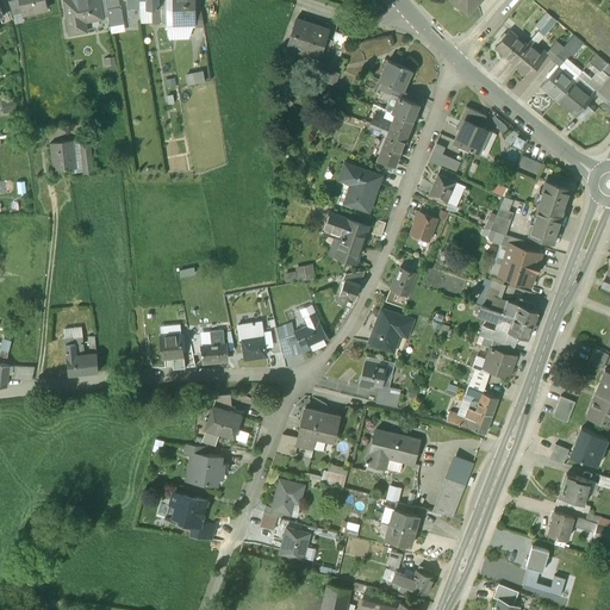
[(19,0),(8,0),(14,13),(23,12),(19,0)]
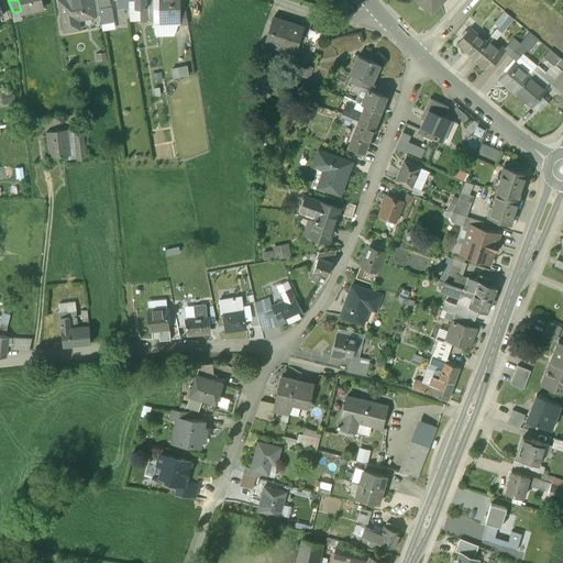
[(43,0),(18,0),(21,11),(44,6),(43,0)]
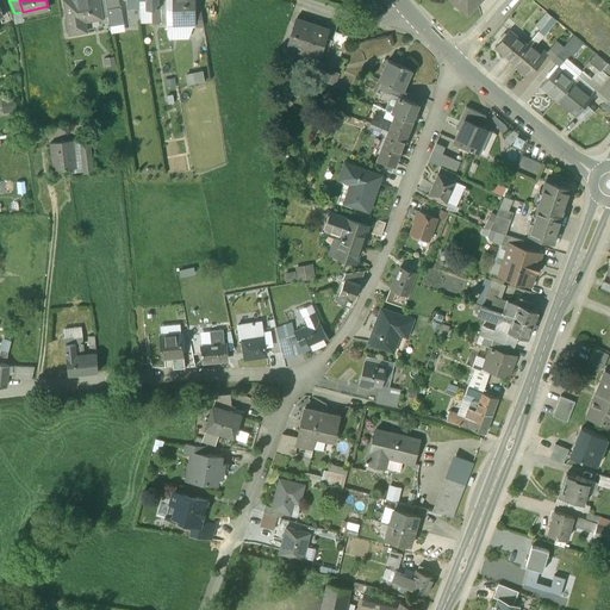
[(100,14),(101,22),(110,20),(106,0),(64,0),(67,7),(69,19),(68,19),(70,31),(83,29),(82,19),(92,18),(91,16),(100,14)]
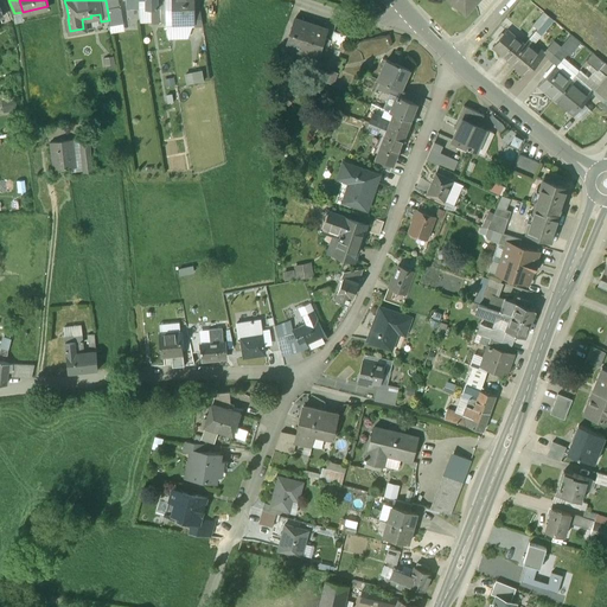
[(120,5),(119,0),(106,0),(109,20),(112,32),(125,30),(121,5),(120,5)]
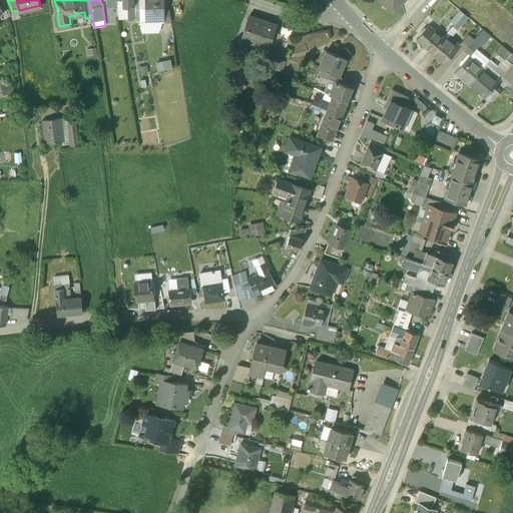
[(140,18),(139,0),(133,0),(133,6),(128,6),(128,18),(140,18)]
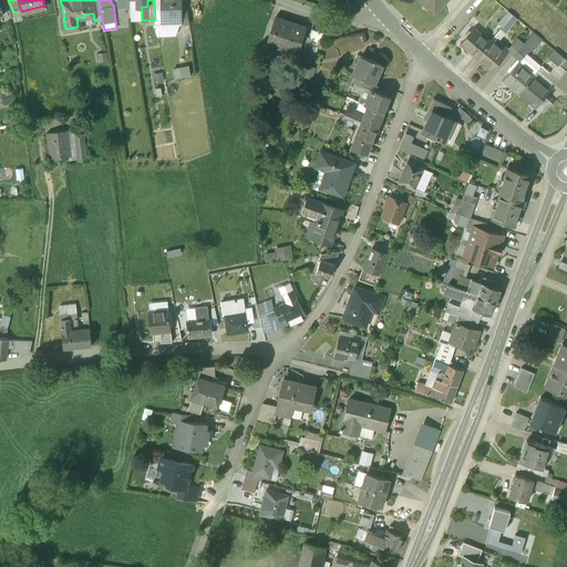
[(177,0),(161,0),(162,22),(181,21),(181,10),(178,10),(177,0)]
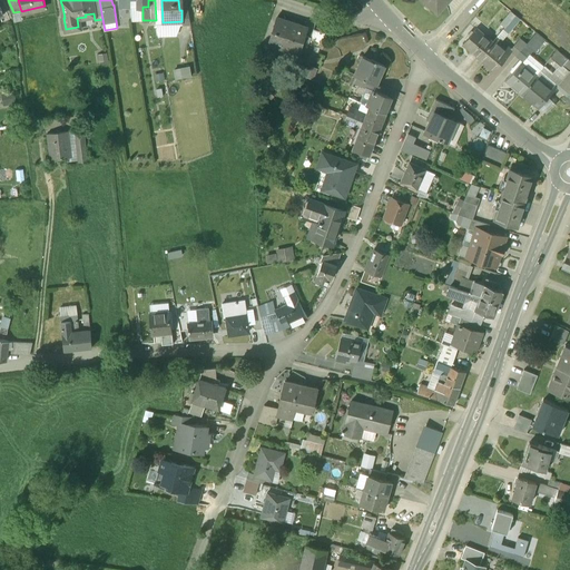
[(420,0),(438,16),(451,0),(420,0)]
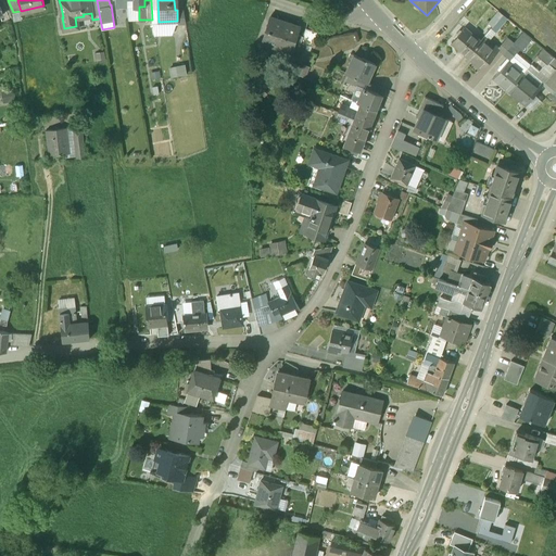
[(488,23),(492,26),(502,14),(497,10),(488,23)]
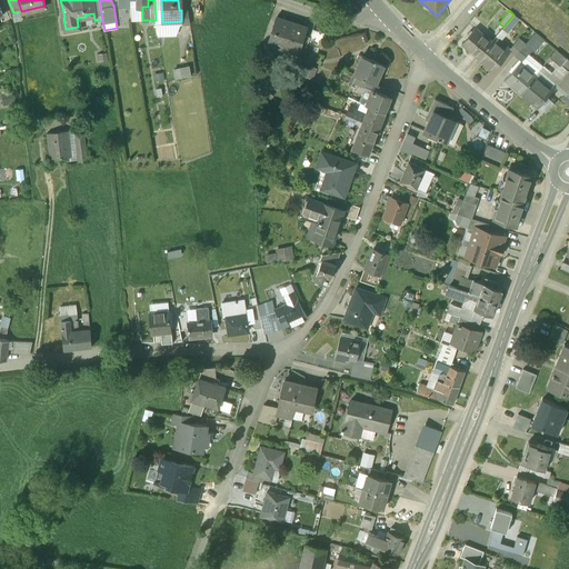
[(503,27),(501,29),(507,33),(519,19),(513,15),(503,27)]
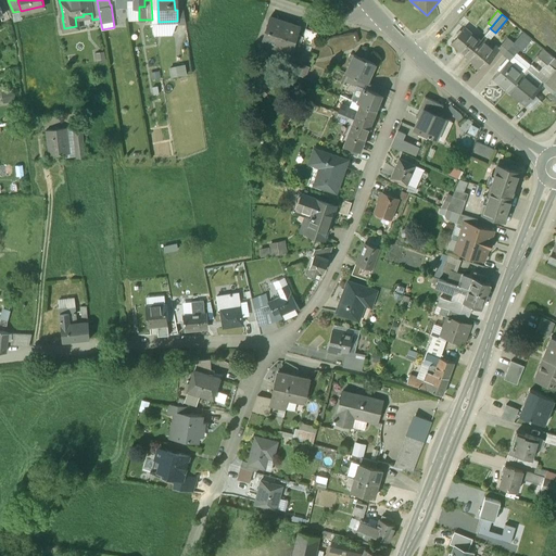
[(300,26),(270,16),(262,43),(290,53),(292,46),(297,34),(300,26)]
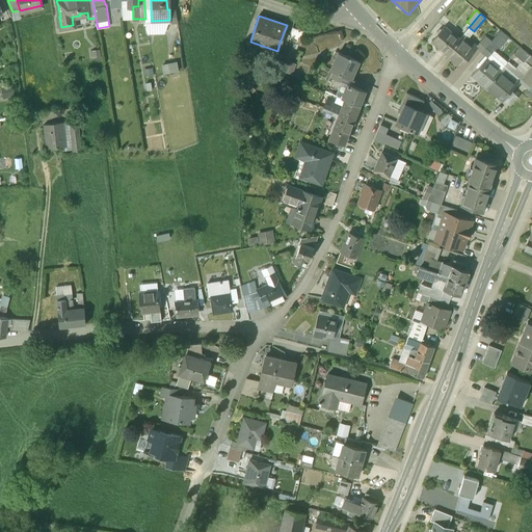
[(458,40),(444,26),(431,41),(447,53),(458,40)]
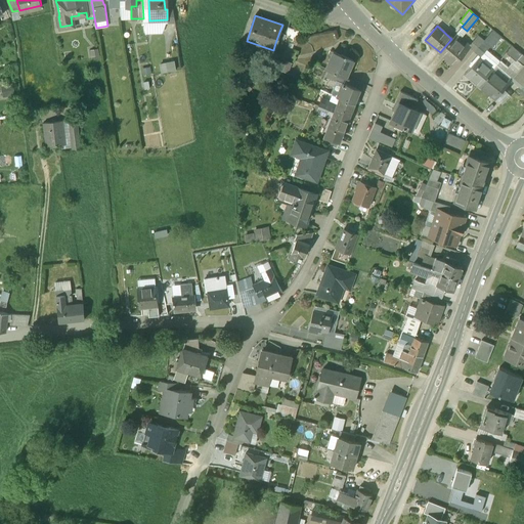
[(301,31),(288,27),(286,34),(284,40),(296,45),(301,31)]
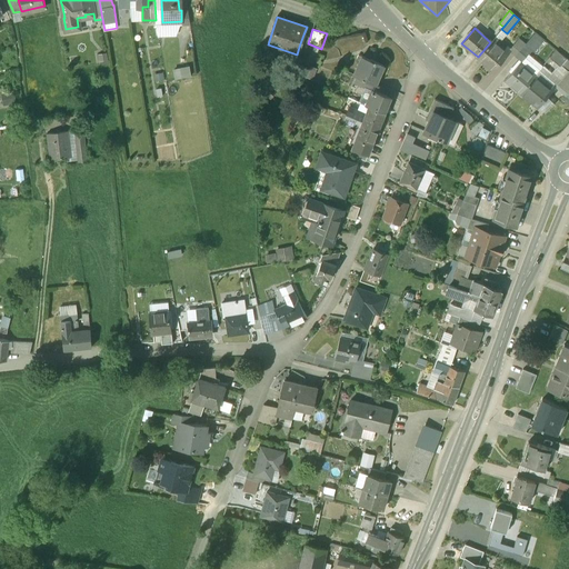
[(535,32),(526,43),(533,49),(532,51),(535,52),(545,40),(535,32)]
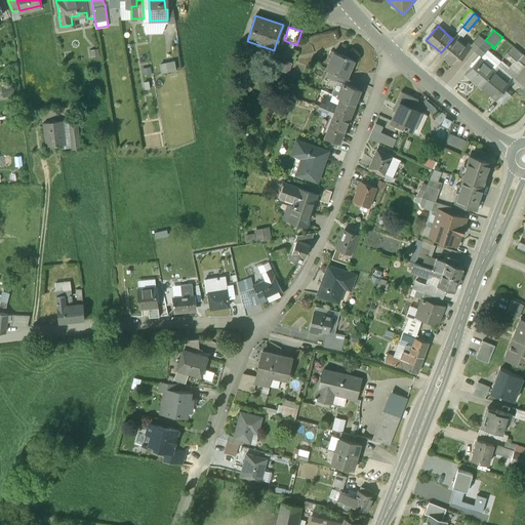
[(280,32),(276,43),(282,45),(284,40),(286,34),(280,32)]
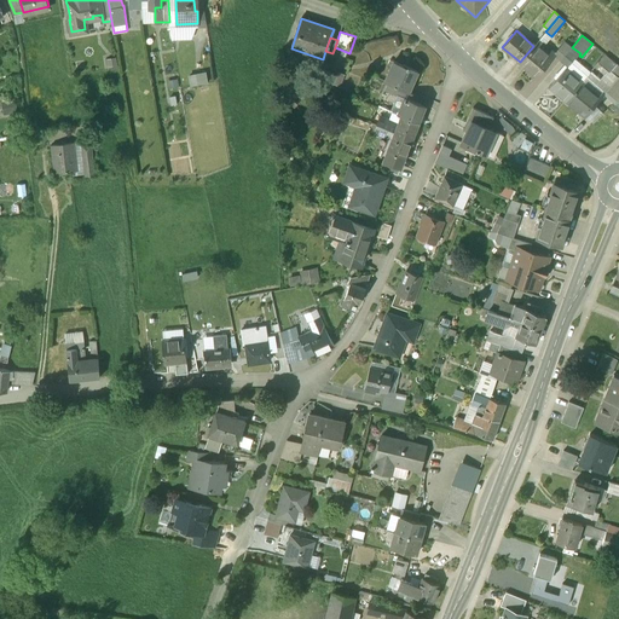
[(553,58),(559,63),(572,47),(565,41),(551,57),(553,58)]
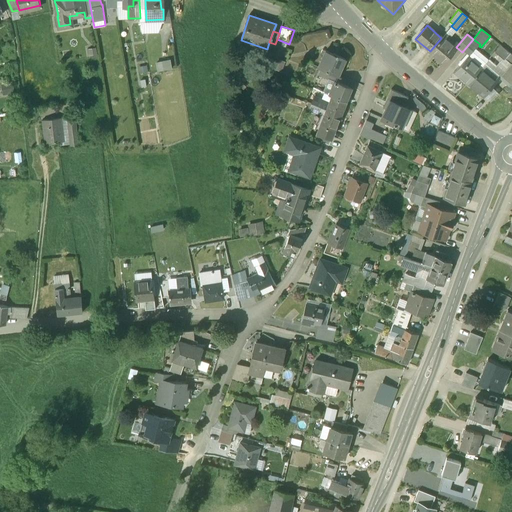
[(441,38),(430,51),(444,63),(457,48),(456,47),(443,36),(441,38)]
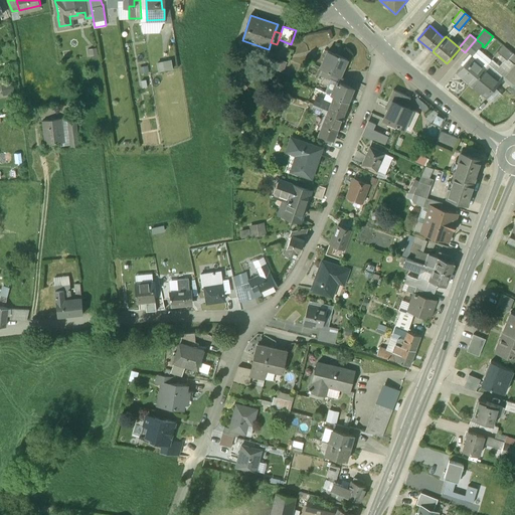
[(465,52),(470,56),(471,57),(478,49),(479,49),(482,46),(483,44),(476,39),(465,52)]
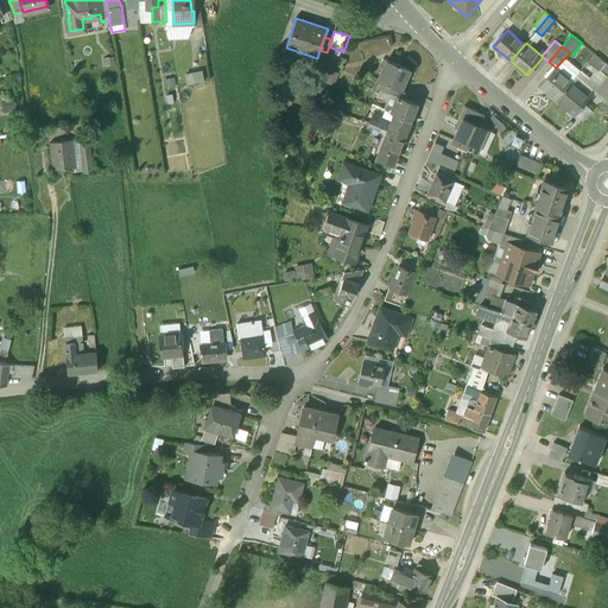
[(204,50),(195,51),(196,62),(194,63),(195,76),(208,74),(204,50)]
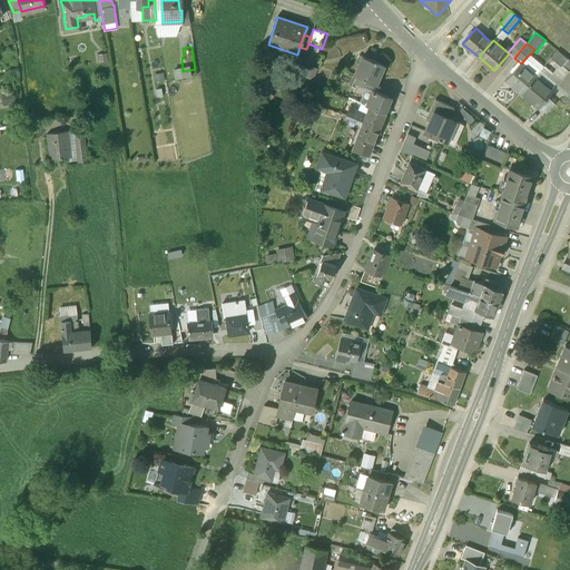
[(568,59),(558,50),(551,58),(559,66),(561,67),(562,66),(568,59)]
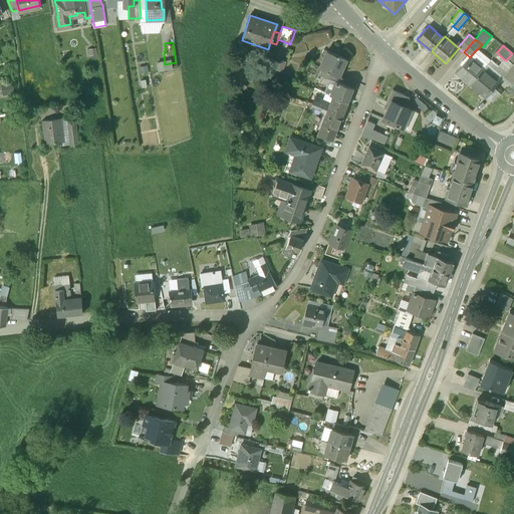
[(477,49),(470,57),(483,68),(490,60),(478,49),(477,49)]
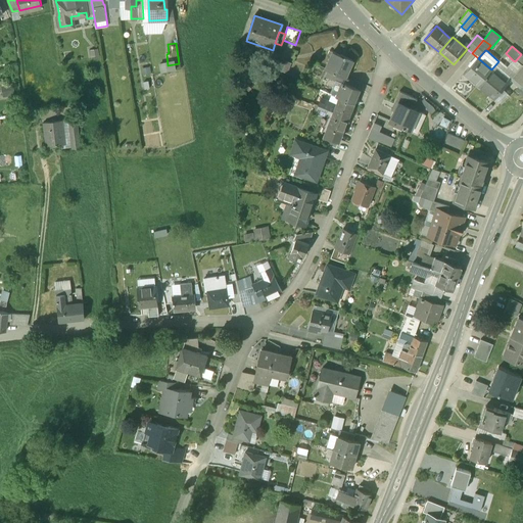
[(343,57),(332,52),(325,69),(328,70),(345,79),(348,69),(345,68),(349,58),(344,56),(343,57)]
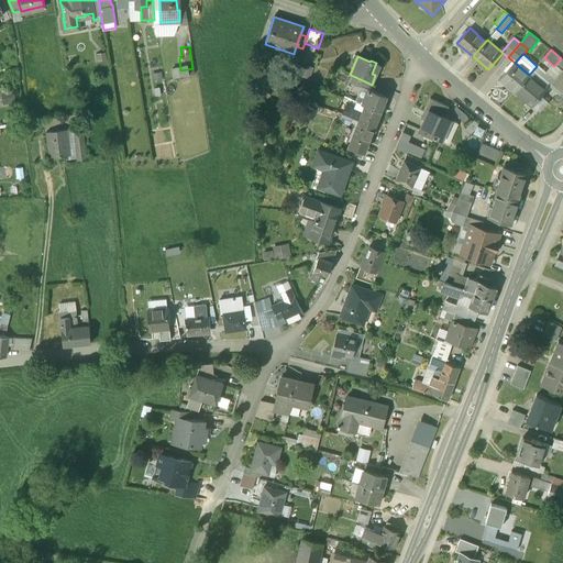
[(305,61),(299,73),(310,78),(316,66),(305,61)]
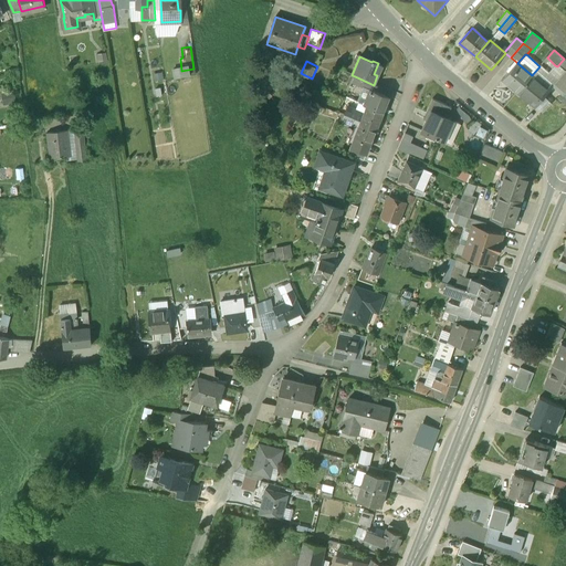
[(517,63),(516,62),(502,79),(517,93),(532,75),(517,63)]
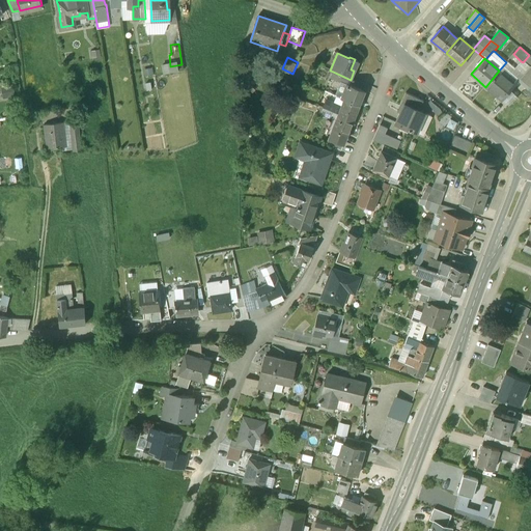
[(499,71),(485,87),(501,101),(515,83),(520,78),(530,66),(524,61),(523,62),(521,61),(513,70),(506,62),(499,71)]
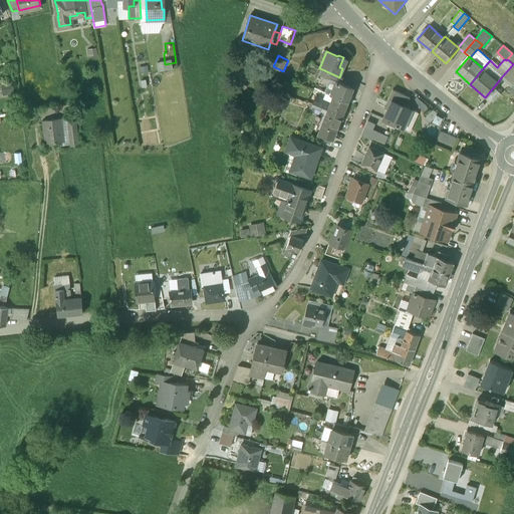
[(513,64),(503,75),(511,83),(509,85),(513,90),(513,89),(513,64)]
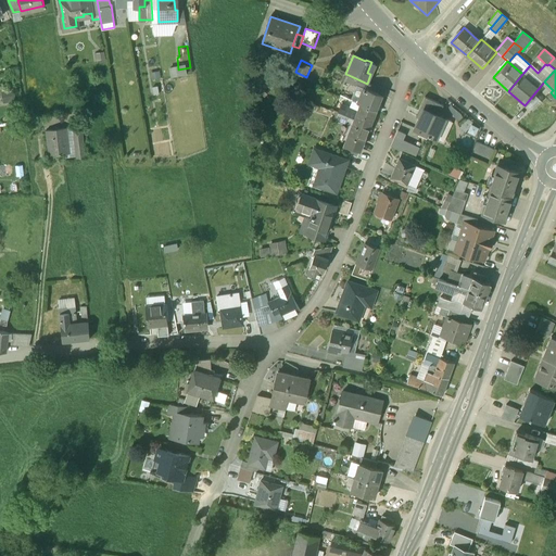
[(367,84),(349,75),(345,81),(363,89),(365,90),(367,84)]
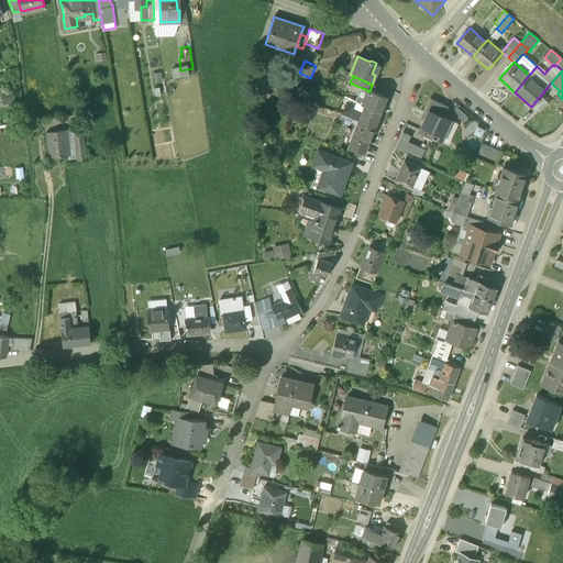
[(370,91),(367,90),(362,106),(364,107),(381,113),(387,99),(370,91)]
